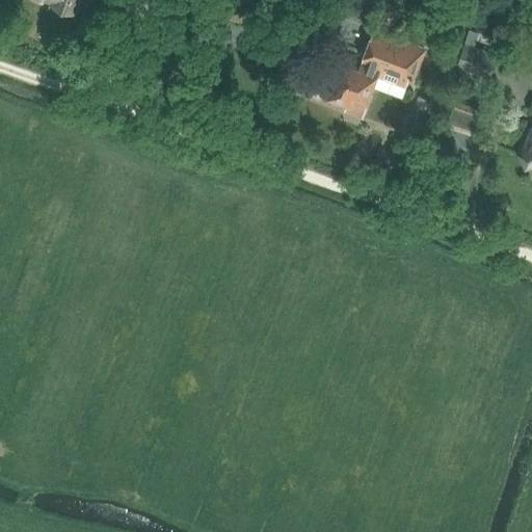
[(46,0),(75,10),(79,0),(46,0)]
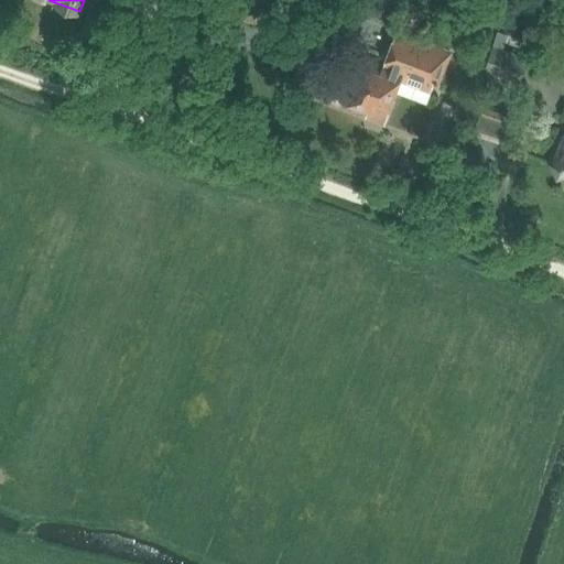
[(353,63),(347,79),(339,99),(368,110),(365,118),(383,125),(402,73),(437,86),(451,52),(397,32),(381,74),(353,63)]
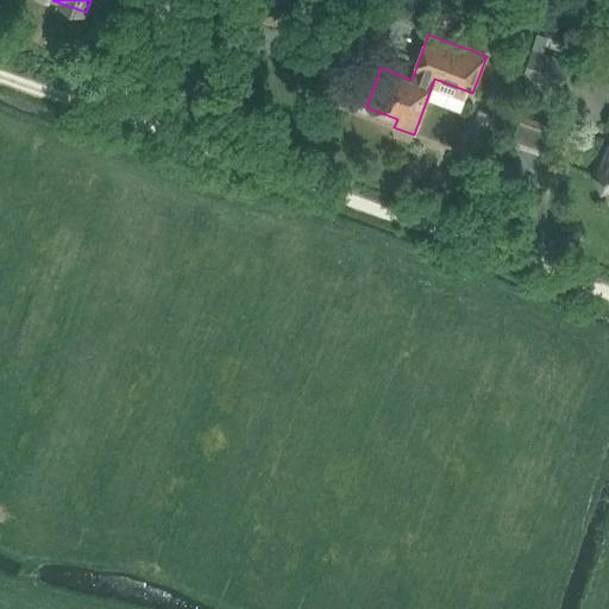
[(522,79),(560,92),(572,67),(532,51),(522,79)]
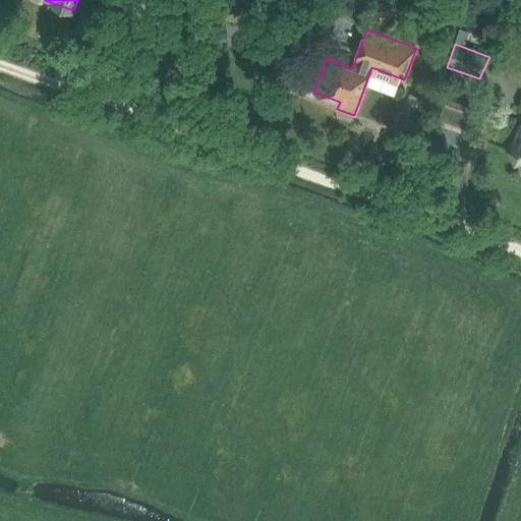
[(436,124),(460,133),(469,107),(445,99),(436,124)]
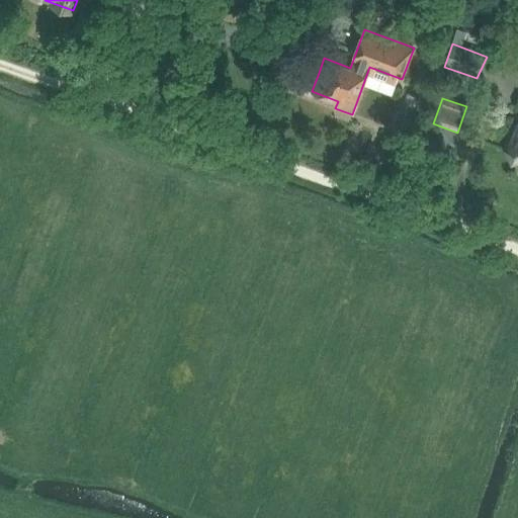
[(517,123),(517,124),(506,153),(511,164),(517,161),(517,123)]
